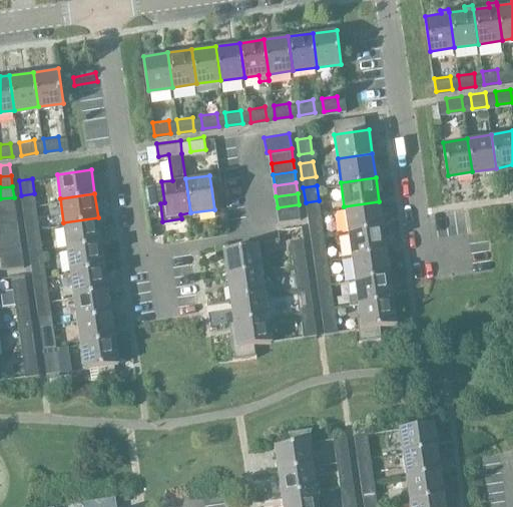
[(0,209),(15,208),(14,197),(0,198),(0,209)]
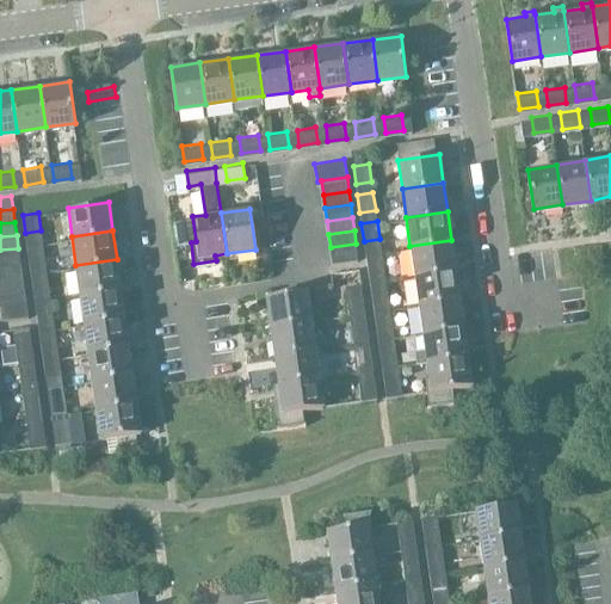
[(451,240),(409,246),(414,273),(455,269),(451,240)]
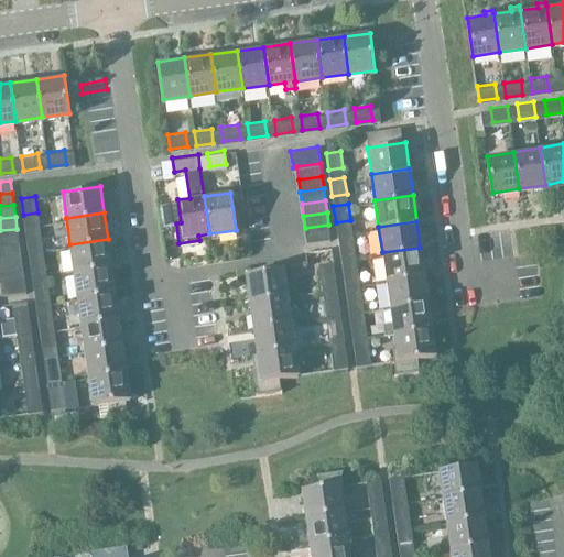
[(39,222),(24,225),(26,241),(41,239),(39,222)]
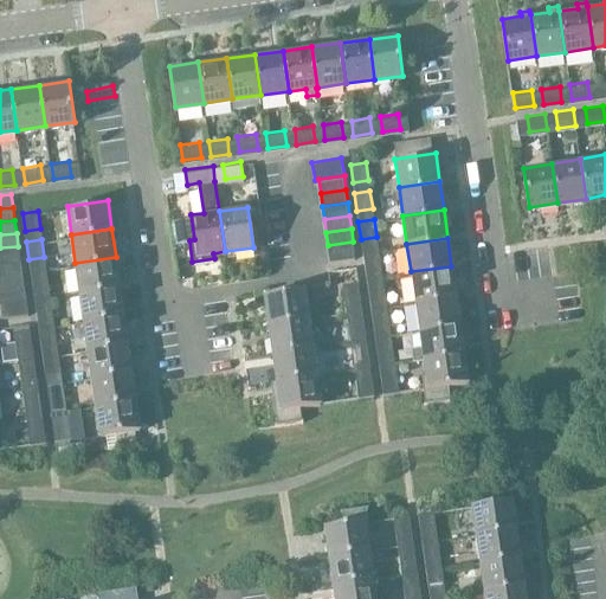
[(329,258),(355,255),(353,242),(328,245),(329,258)]
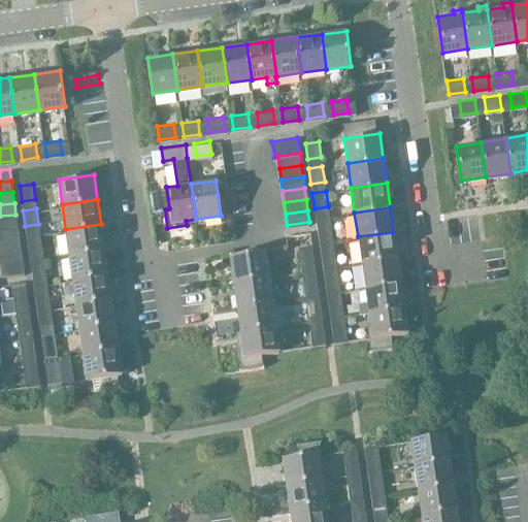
[(0,227),(18,226),(15,215),(0,216),(0,227)]
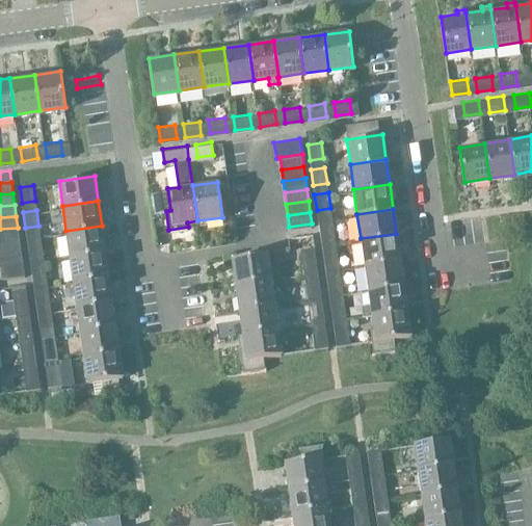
[(331,217),(318,219),(320,235),(335,233),(331,217)]
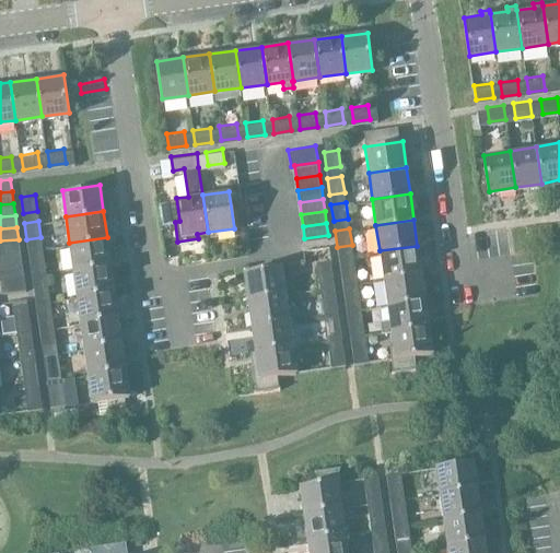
[(69,243),(73,269),(111,263),(107,237),(69,243)]
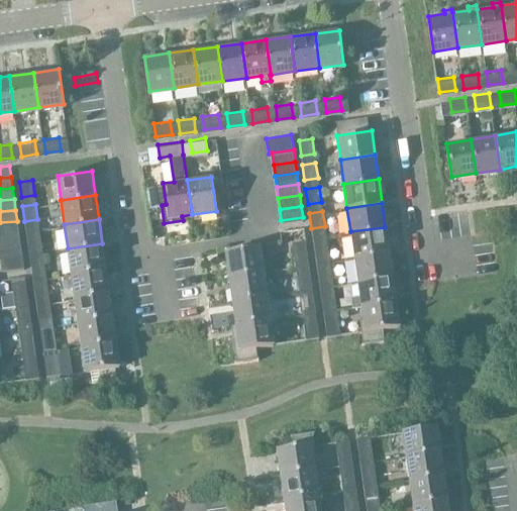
[(0,234),(19,231),(17,221),(0,222),(0,234)]
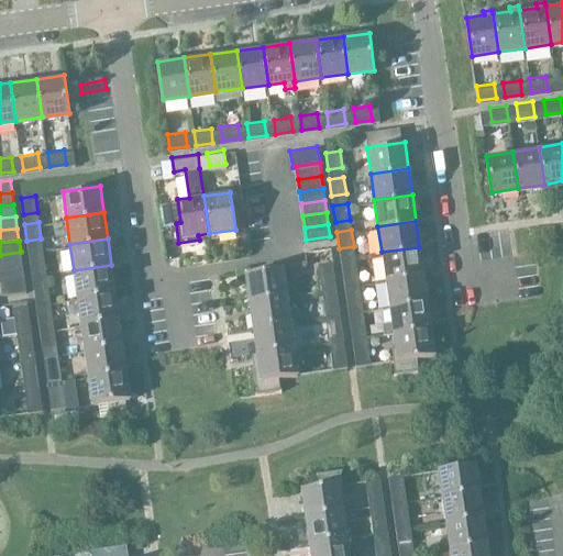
[(419,247),(382,252),(385,278),(423,274),(419,247)]
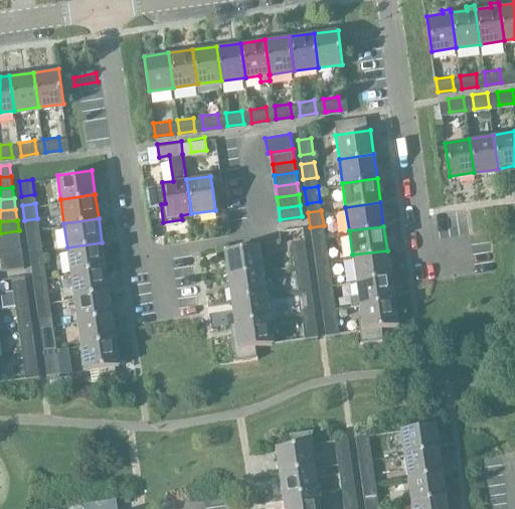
[(39,227),(25,228),(28,244),(41,242),(39,227)]
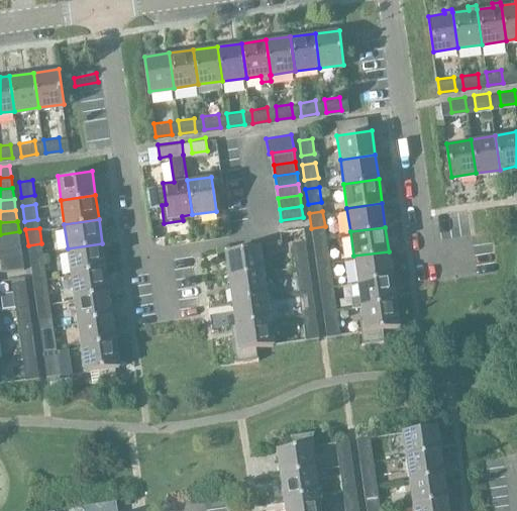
[(0,245),(20,242),(19,231),(0,234),(0,245)]
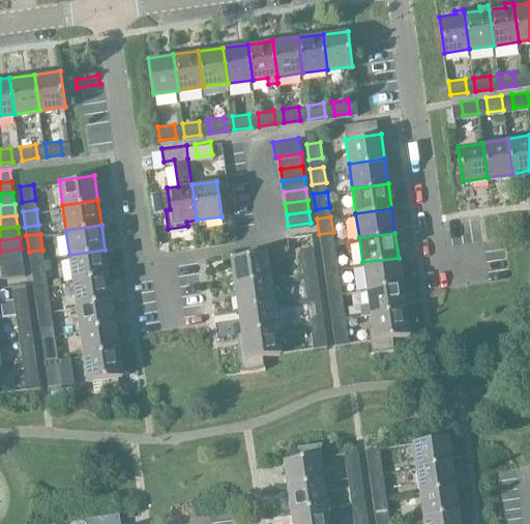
[(334,241),(320,243),(323,259),(336,257),(334,241)]
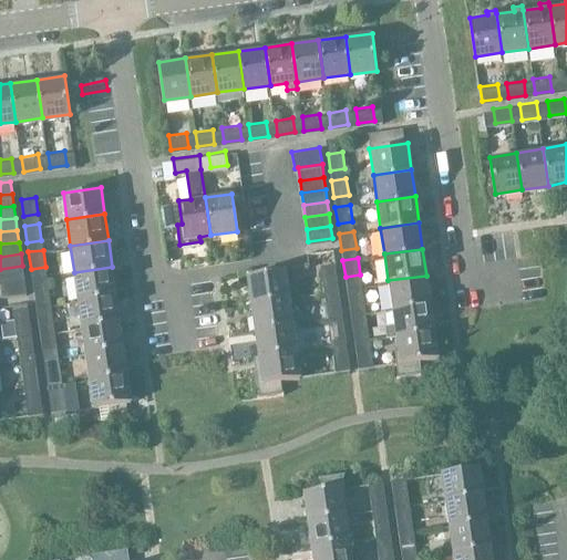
[(0,281),(24,278),(22,266),(0,269),(0,281)]
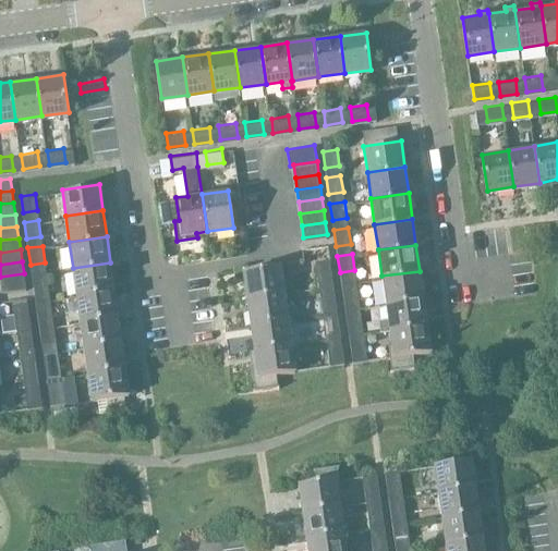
[(73,268),(76,294),(114,289),(110,262),(73,268)]
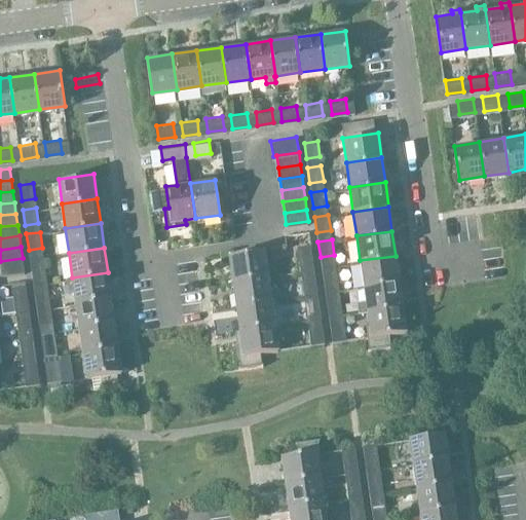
[(265,250),(229,254),(232,279),(268,274),(276,272),(274,257),(266,258),(265,250)]
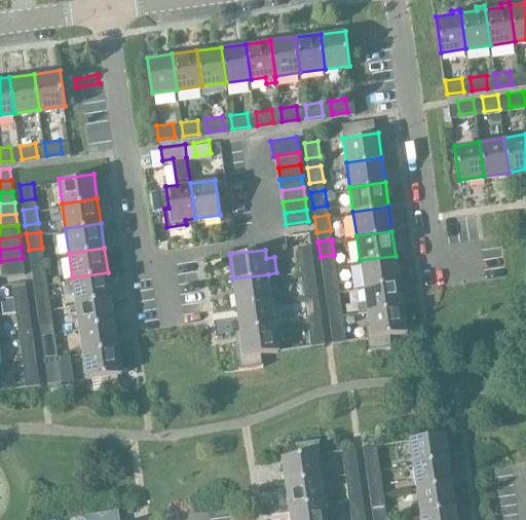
[(300,269),(313,268),(311,252),(298,254),(300,269)]
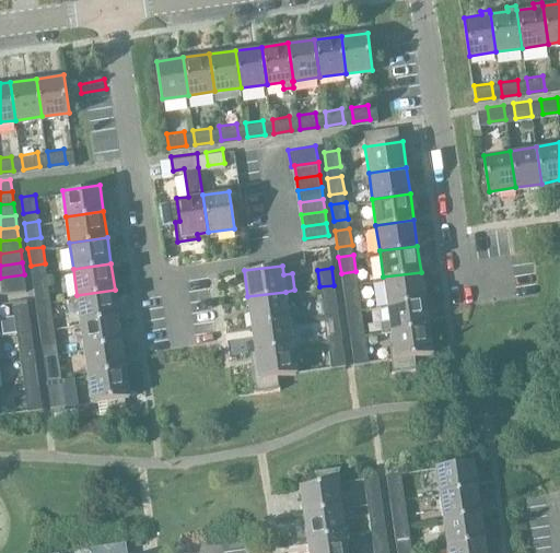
[(46,272),(32,274),(34,292),(48,290),(46,272)]
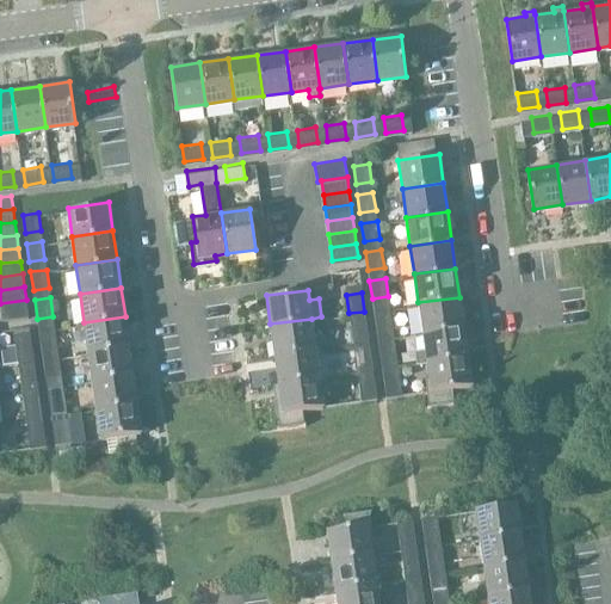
[(463,326),(460,297),(418,302),(423,331),(463,326)]
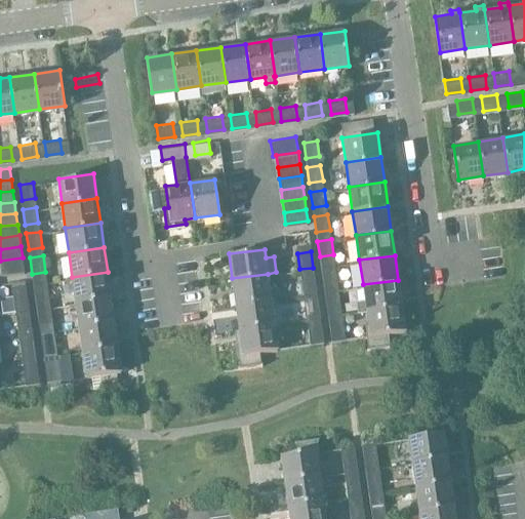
[(0,267),(1,273),(24,270),(23,257),(0,261),(0,267)]
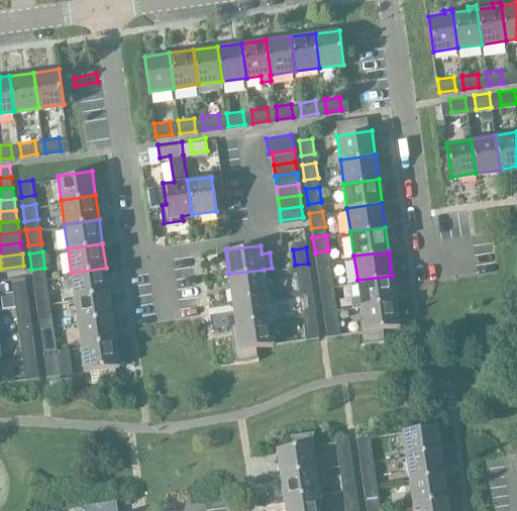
[(329,260),(316,262),(318,277),(331,275),(329,260)]
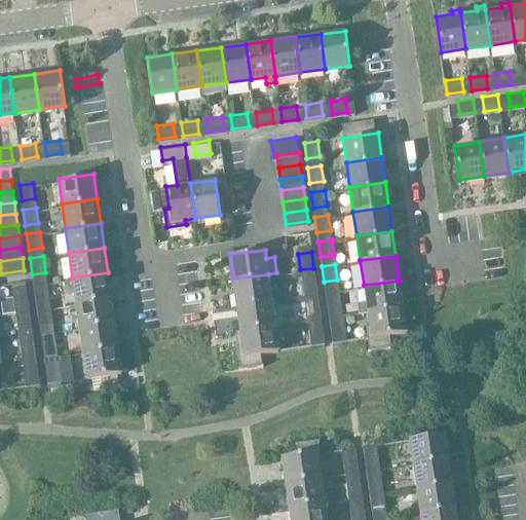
[(72,277),(76,302),(111,297),(108,272),(72,277)]
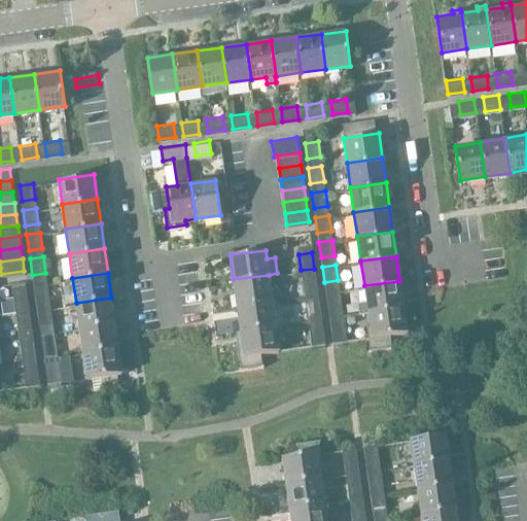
[(269,275),(233,279),(236,304),(272,300),(269,275)]
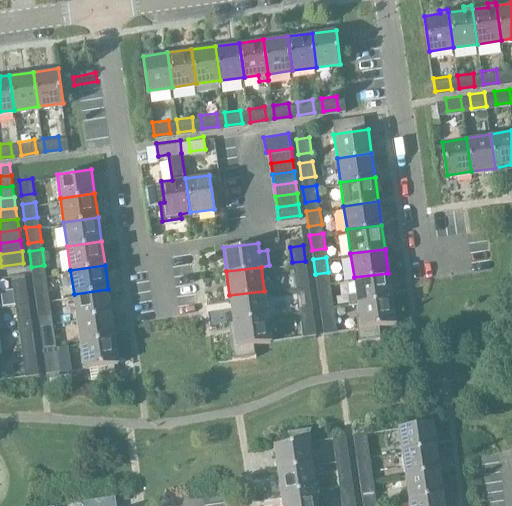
[(307,269),(293,271),(295,286),(309,285),(307,269)]
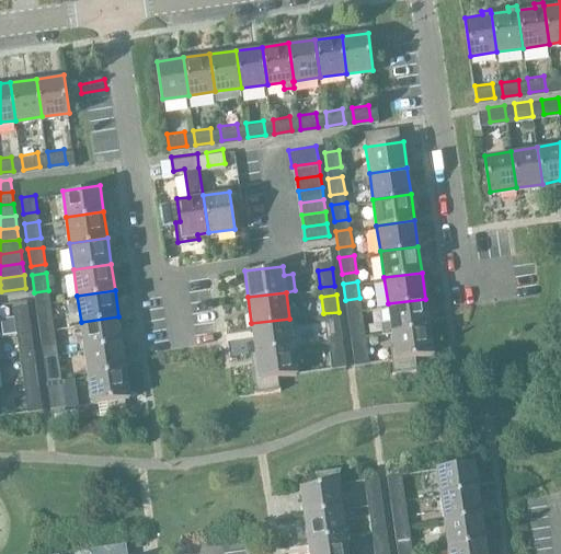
[(49,299),(35,301),(38,318),(53,316),(49,299)]
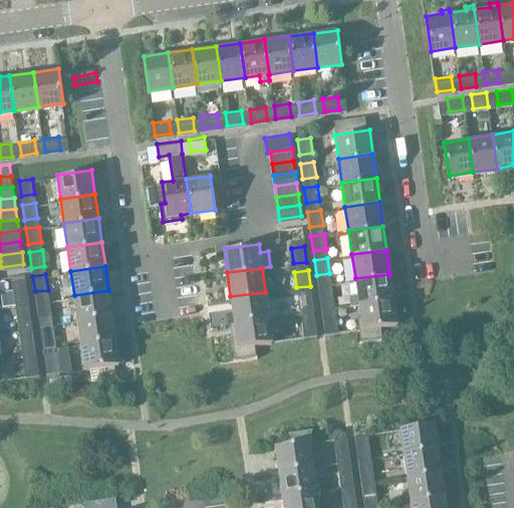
[(356,291),(348,292),(350,304),(358,302),(393,298),(390,274),(355,278),(356,291)]
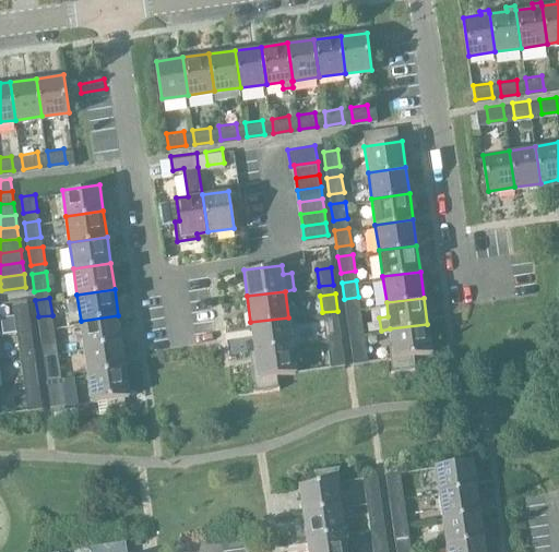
[(360,307),(345,309),(347,325),(363,323),(360,307)]
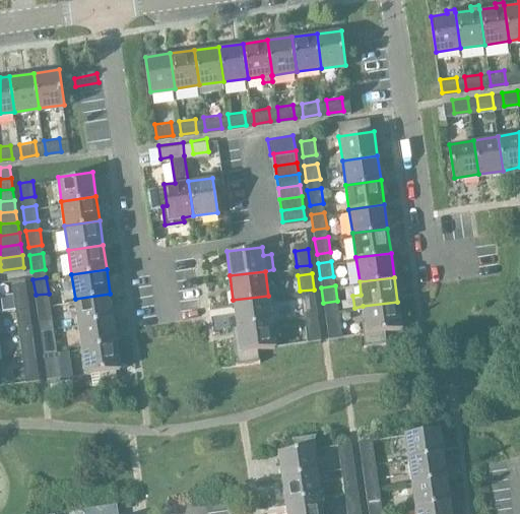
[(13,291),(15,306),(28,304),(26,288),(13,291)]
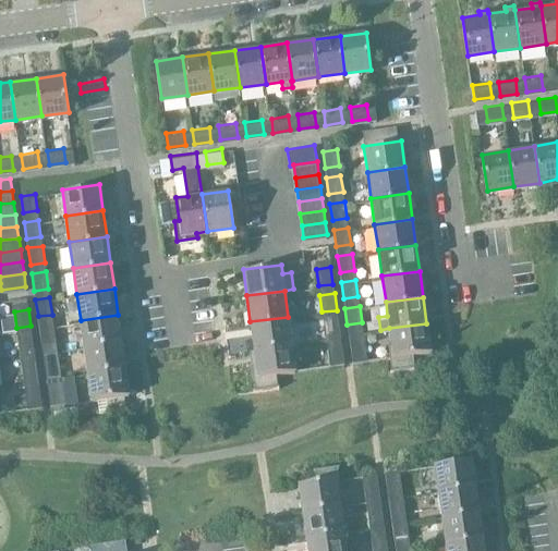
[(81,320),(84,346),(121,341),(118,315),(81,320)]
